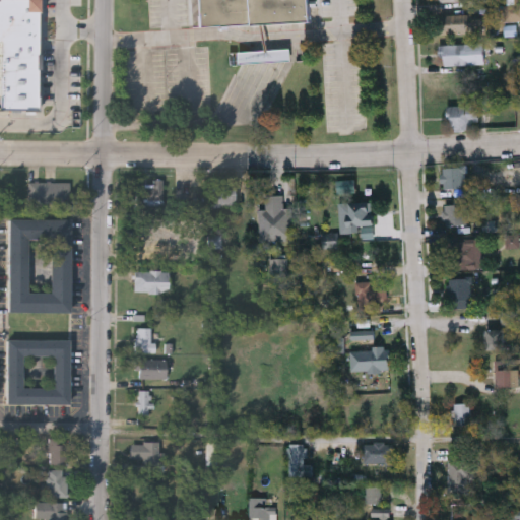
[(0,0),(0,111),(38,112),(39,0),(0,0)]
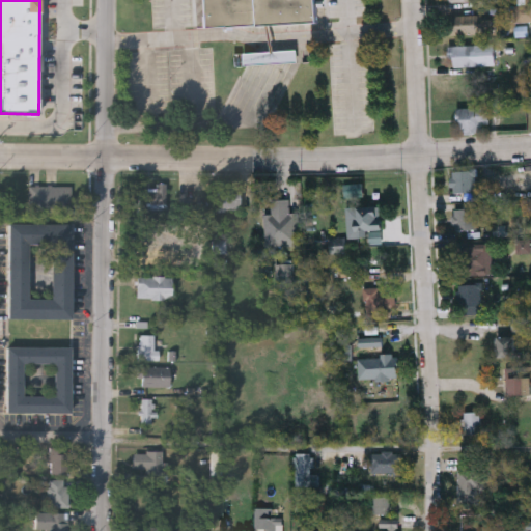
[(315,0),(316,23),(198,28),(196,0),(315,0)]
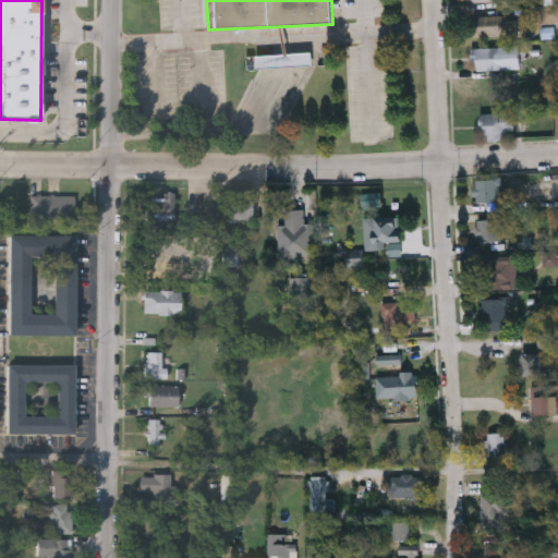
[(470,37),(470,16),(508,16),(508,36),(470,37)]
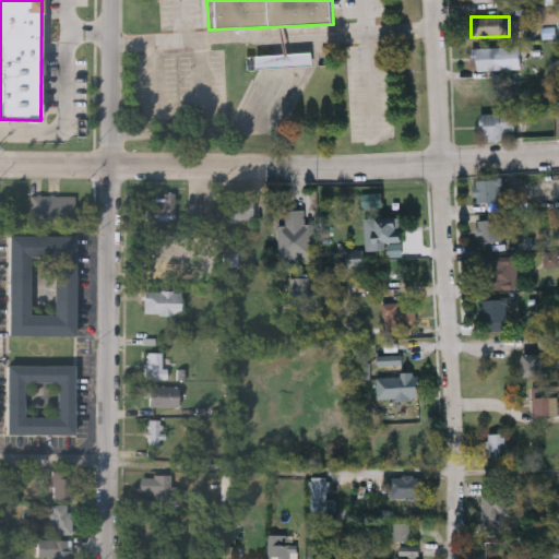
[(475,48),(510,47),(510,70),(476,70),(475,48)]
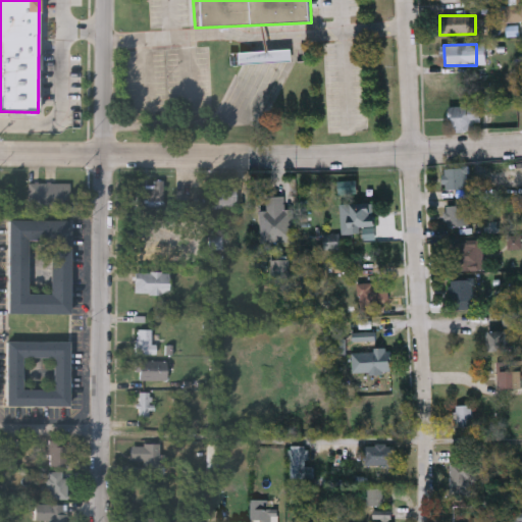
[(451,105),(490,105),(490,127),(452,128),(451,105)]
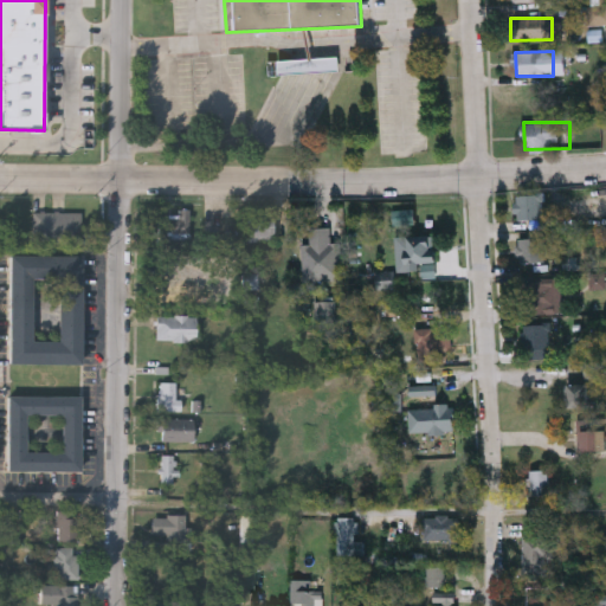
[(542,192),(542,217),(515,217),(515,192),(542,192)]
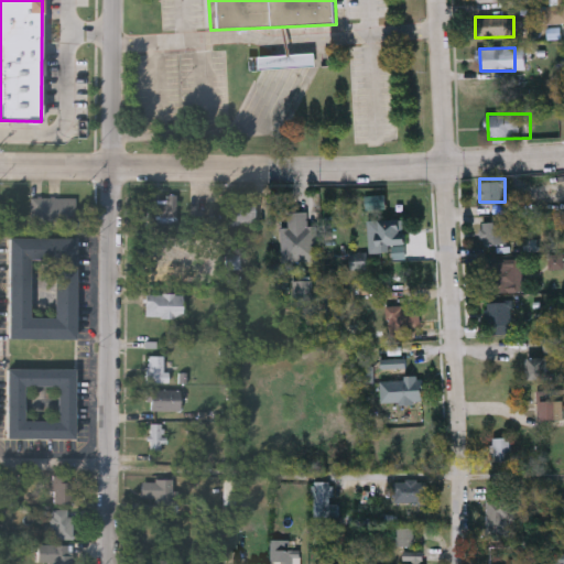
[(175,195),(175,221),(153,221),(153,195),(175,195)]
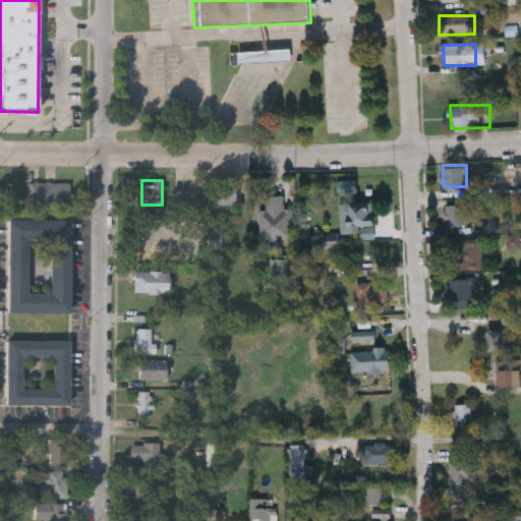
[(234,181),(234,205),(214,205),(214,181),(234,181)]
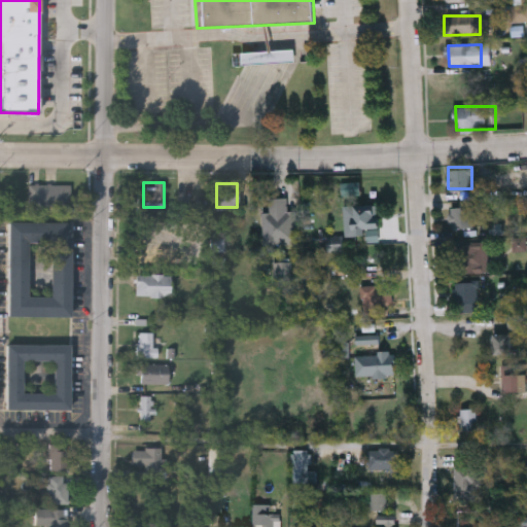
[(29,184),(71,184),(70,211),(29,210),(29,184)]
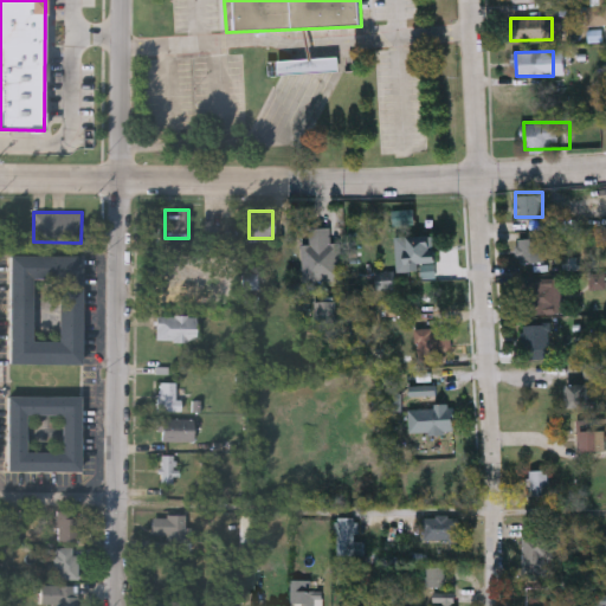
[(303,279),(302,243),(309,243),(309,226),(329,226),(330,242),(340,240),(341,278),(303,279)]
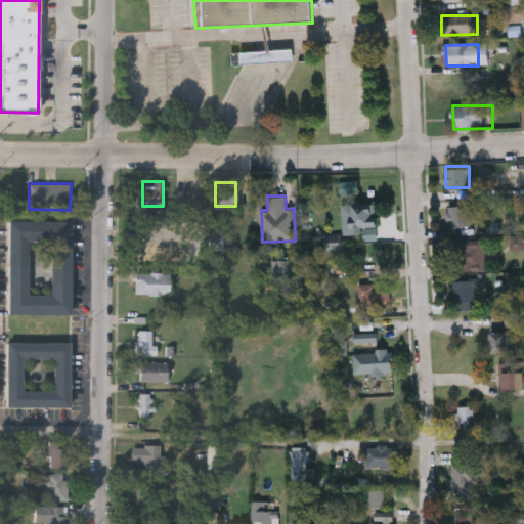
[(375,201),(377,230),(342,231),(341,203),(375,201)]
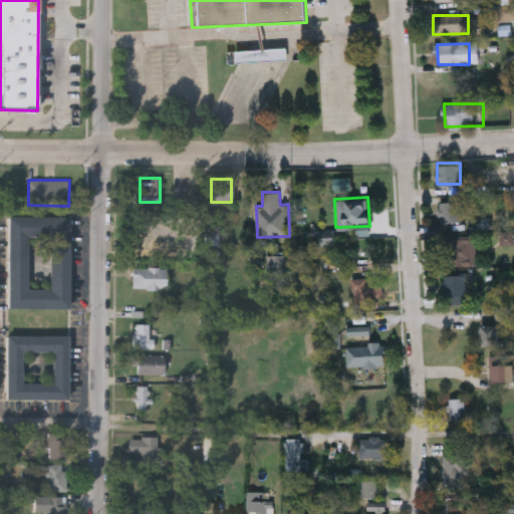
[(462,201),(462,221),(440,221),(440,201),(462,201)]
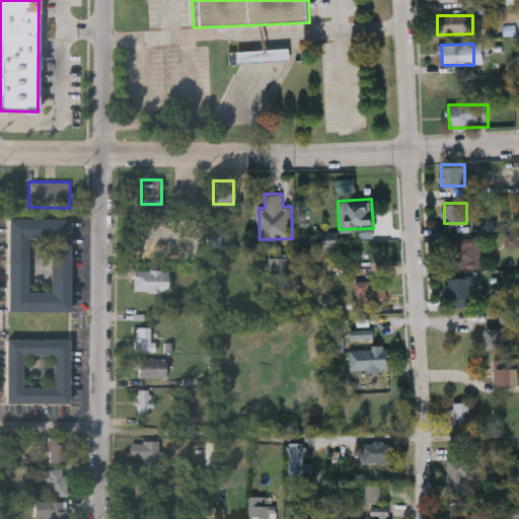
[(71,310),(9,310),(9,217),(71,217),(71,310)]
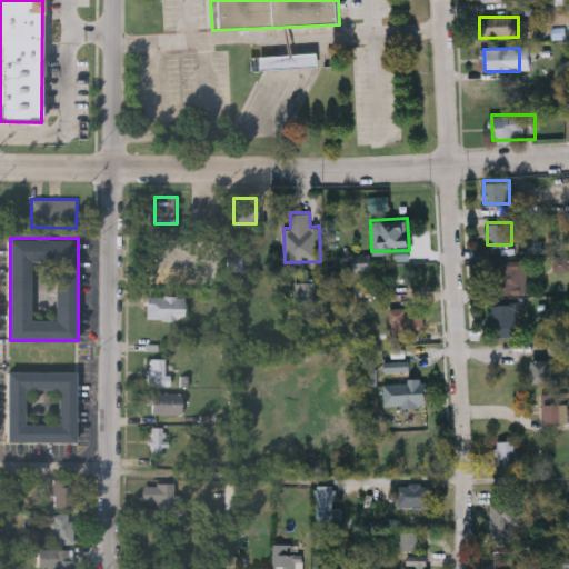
[(488,262),(526,261),(527,292),(489,292),(488,262)]
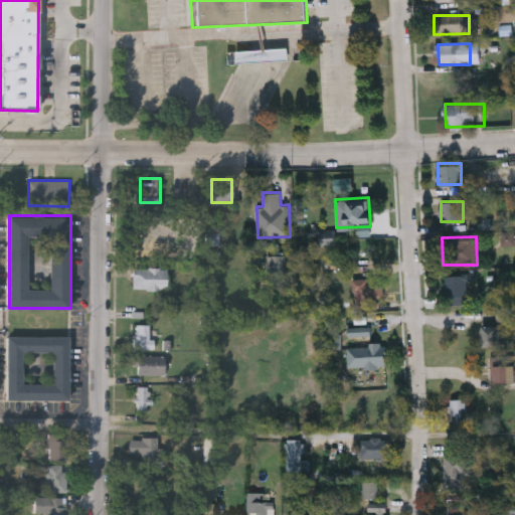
[(132,289),(132,267),(166,267),(166,289),(132,289)]
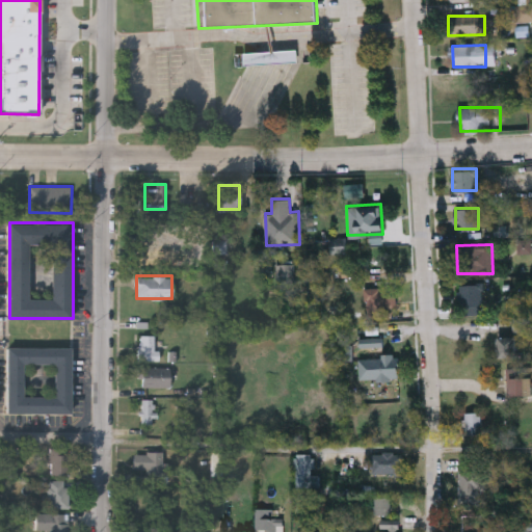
[(458,313),(458,284),(482,283),(483,312),(458,313)]
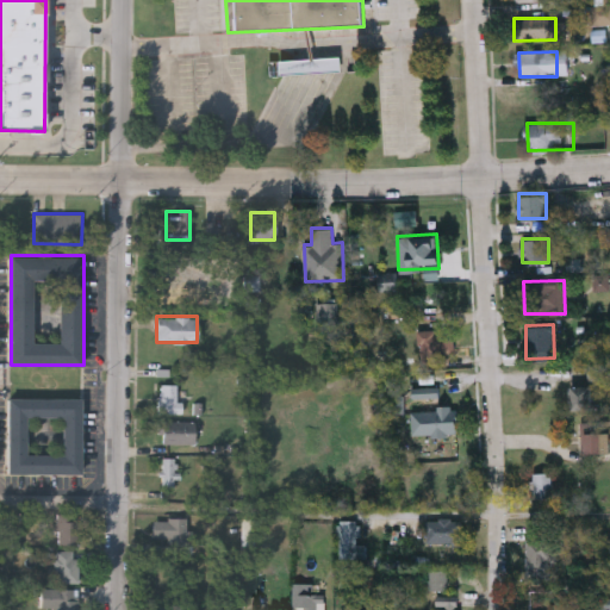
[(453,328),(453,360),(418,360),(418,328),(453,328)]
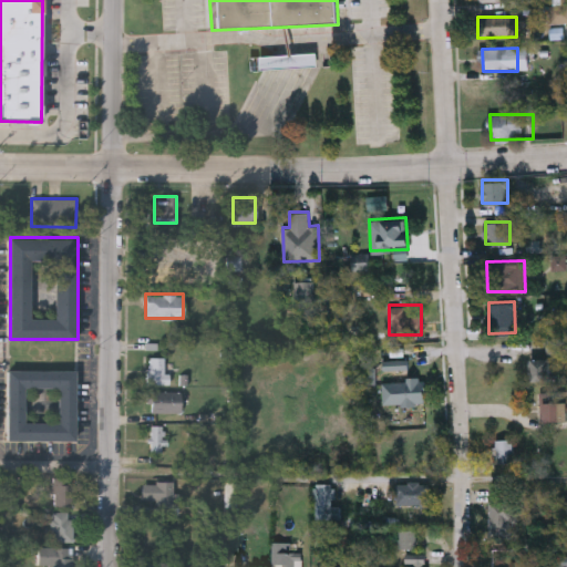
[(146,383),(146,357),(167,357),(167,383),(146,383)]
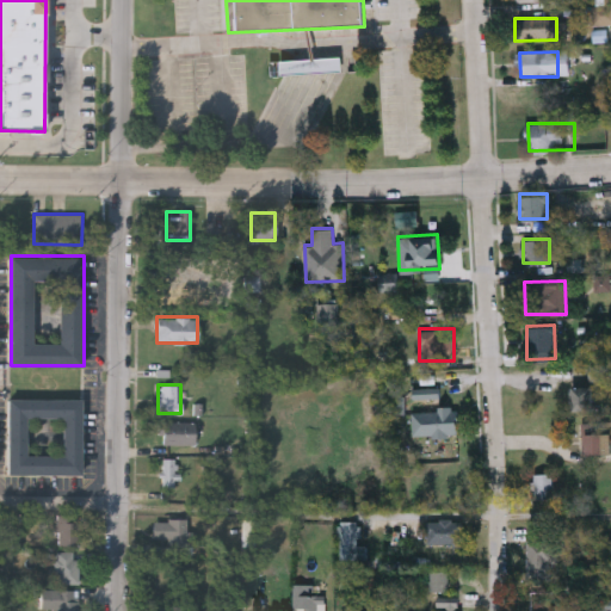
[(592,386),(592,409),(572,409),(572,386),(592,386)]
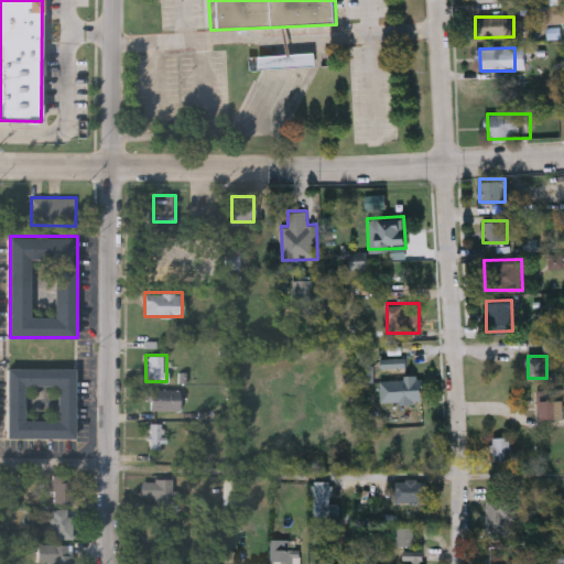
[(8,367),(76,367),(76,437),(8,437),(8,367)]
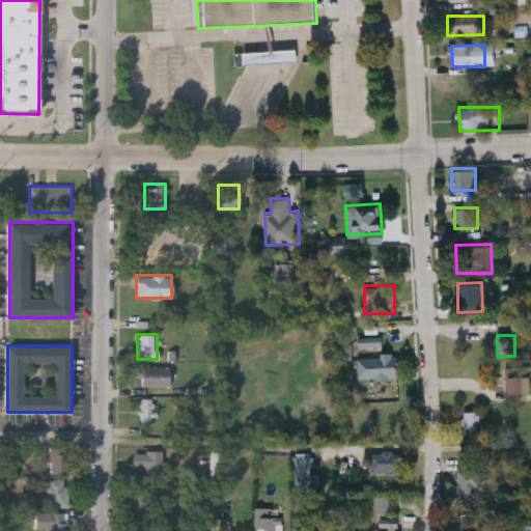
[(397,355),(397,378),(357,378),(357,355),(397,355)]
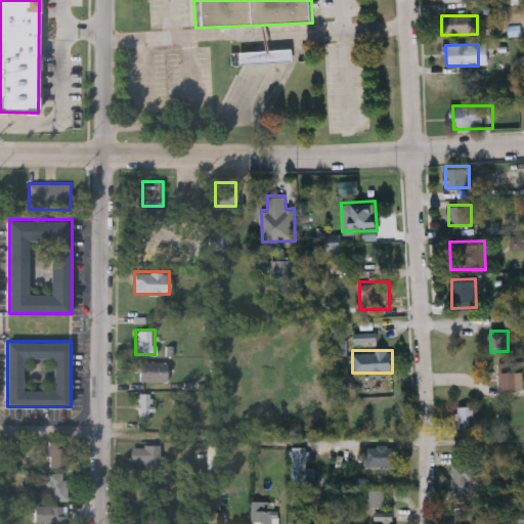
[(167,361),(167,381),(136,381),(136,361),(167,361)]
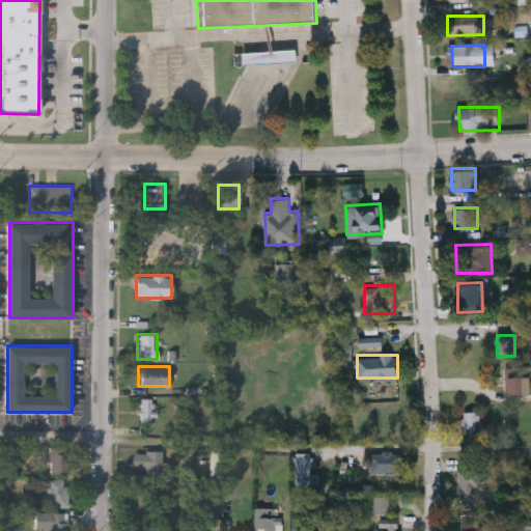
[(530,393),(505,393),(505,366),(530,366),(530,393)]
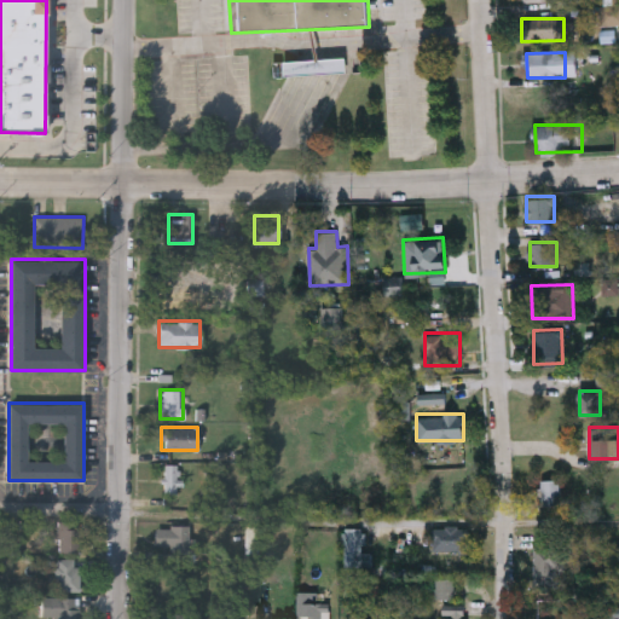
[(178,495),(163,495),(163,464),(178,464),(178,495)]
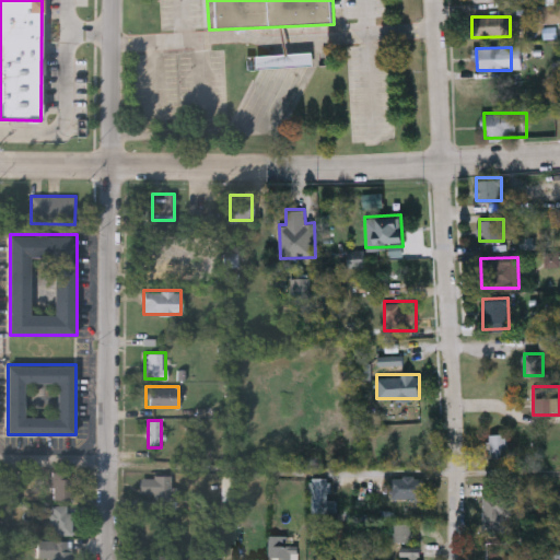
[(488,433),(505,433),(505,456),(488,456),(488,433)]
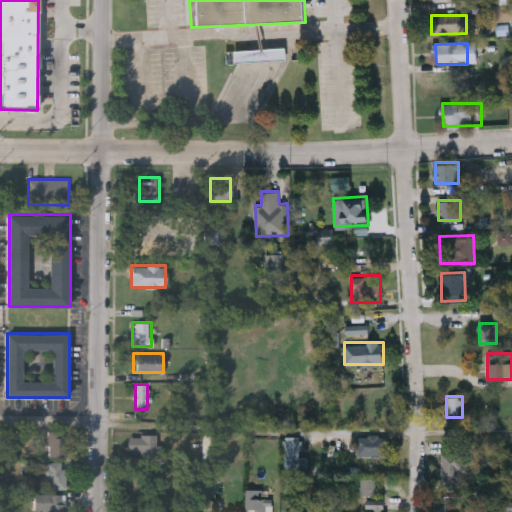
[(65,457),(46,457),(46,431),(65,431),(65,457)]
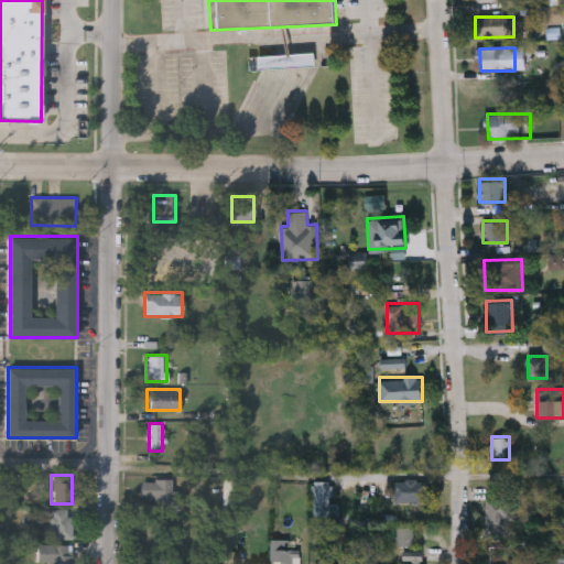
[(172,479),(172,501),(141,501),(141,479),(172,479)]
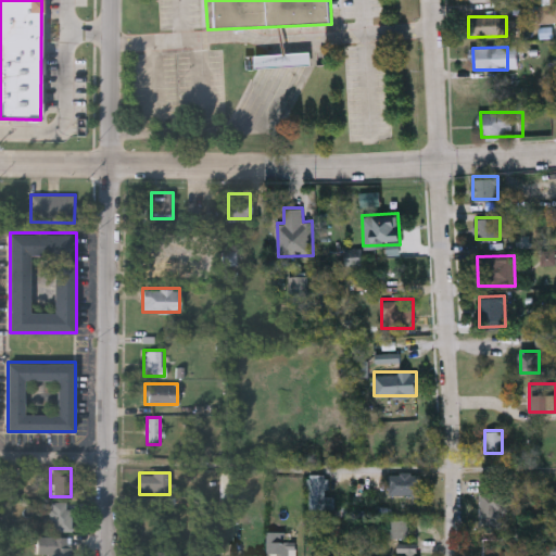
[(388,493),(388,472),(419,472),(419,493),(388,493)]
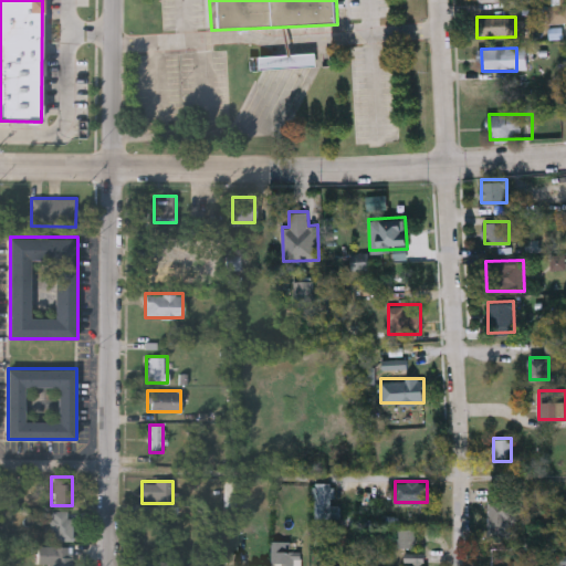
[(332,482),(332,503),(337,503),(337,517),(314,517),(314,482),(332,482)]
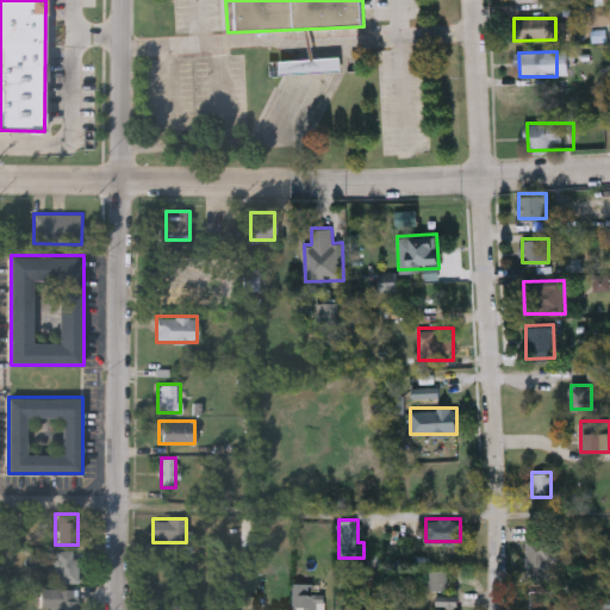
[(526,574),(526,533),(552,533),(552,574),(526,574)]
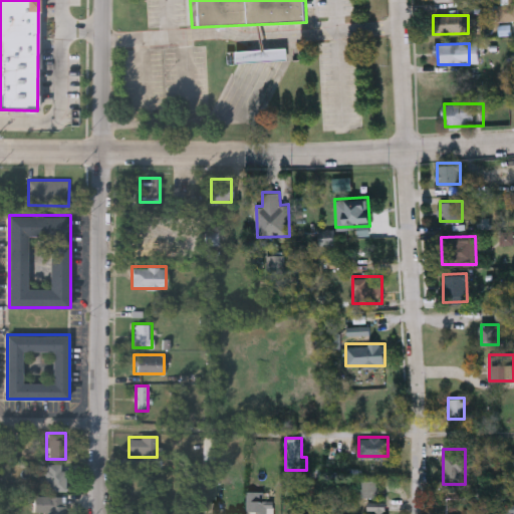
[(65,490),(45,490),(45,464),(65,464),(65,490)]
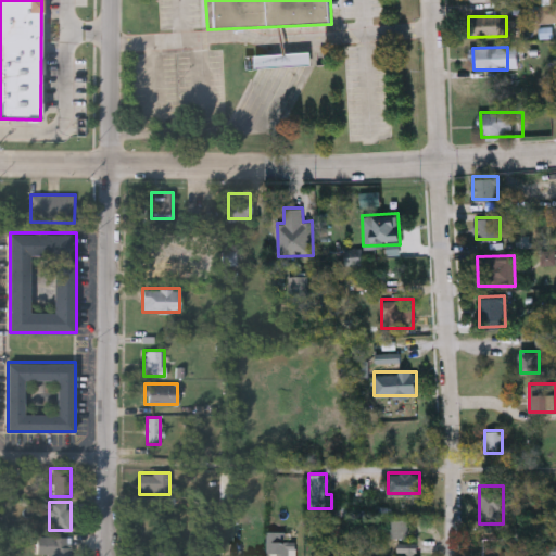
[(294,555),(276,555),(277,552),(266,552),(266,531),(279,531),(278,539),(295,540),(294,555)]
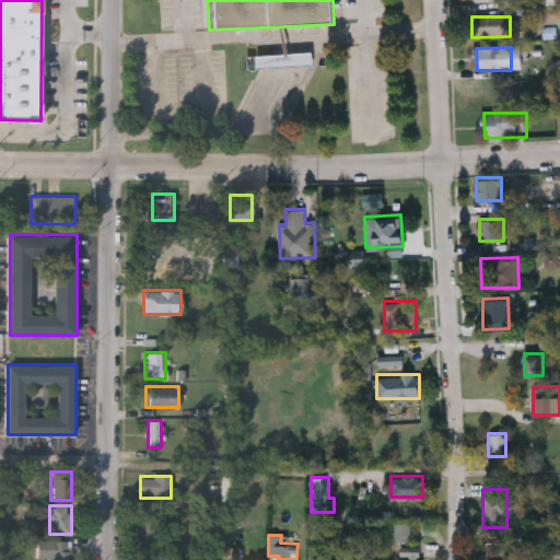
[(37,556),(37,539),(71,539),(71,559),(50,559),(50,556),(37,556)]
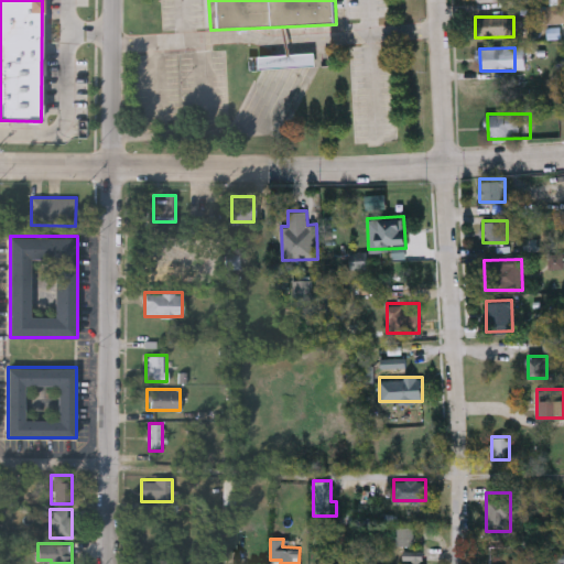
[(402,559),(402,549),(432,549),(432,559),(402,559)]
